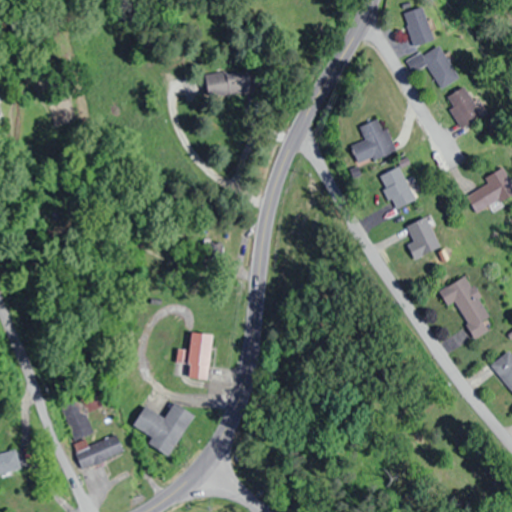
[(402,13),(415,46),(434,38),(421,6),(402,13)]
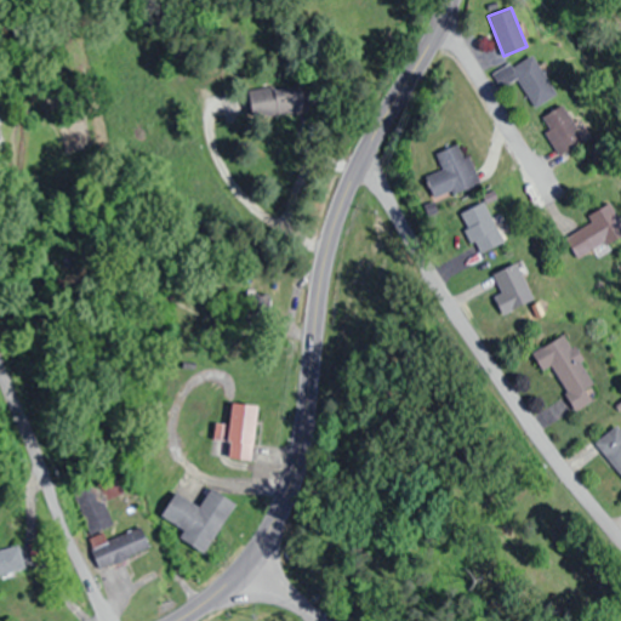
[(528,100),(551,90),(536,56),(514,66),(528,100)]
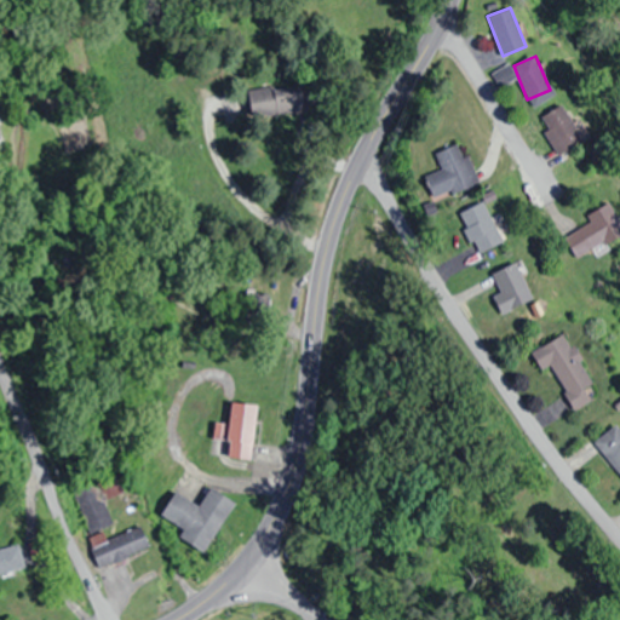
[(305,110),(302,84),(248,90),(252,118),(305,110)]
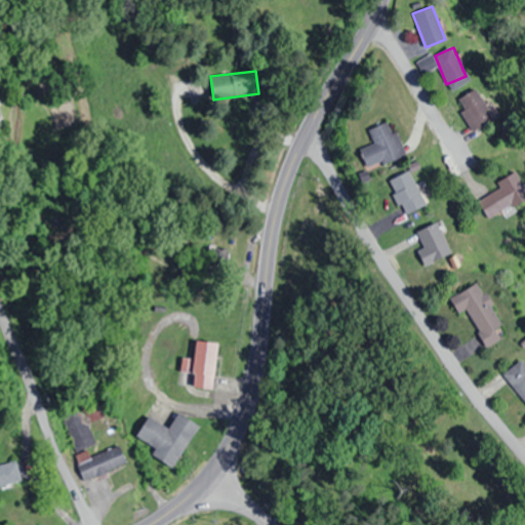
[(495,118),(477,88),(455,102),(474,131),(495,118)]
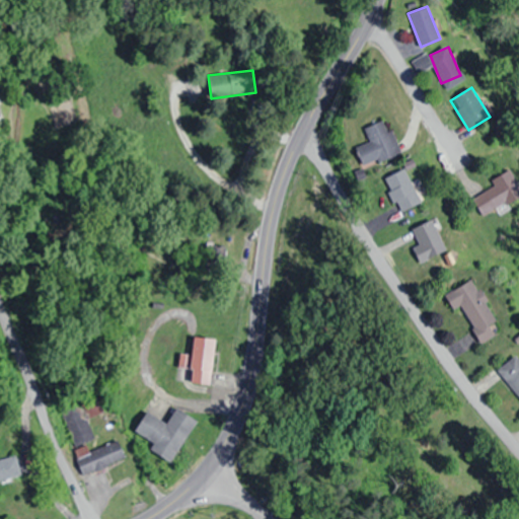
[(365,127),(370,141),(357,146),(364,166),(399,153),(387,119),(365,127)]
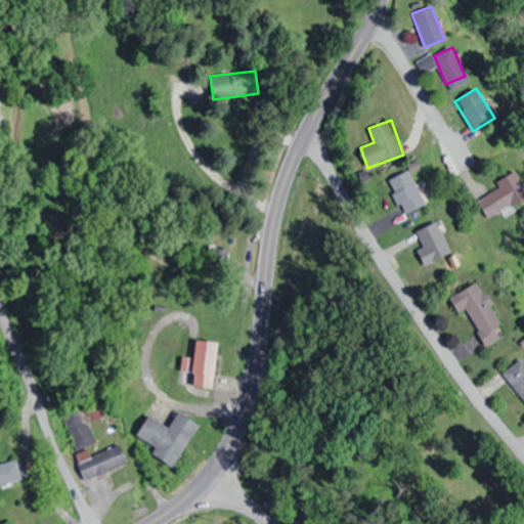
[(496,180),(499,187),(477,200),(487,219),(523,198),(523,184),(516,169),(496,180)]
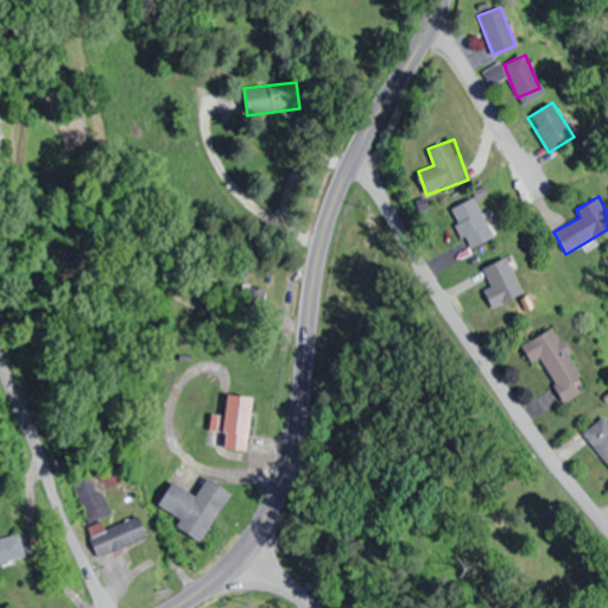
[(495,235),(474,197),(449,211),(470,249),(495,235)]
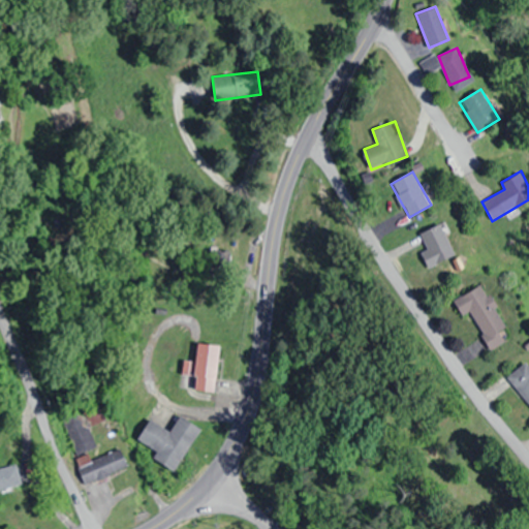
[(427,248),(421,251),(429,268),(456,253),(440,223),(419,234),(427,248)]
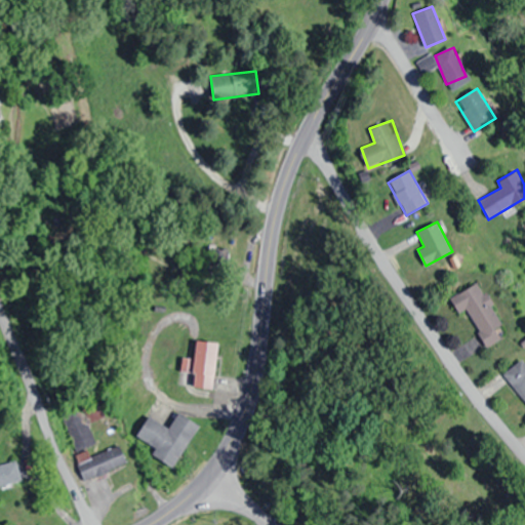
[(501,339),(495,328),(502,325),(480,281),(452,295),(481,350),(501,339)]
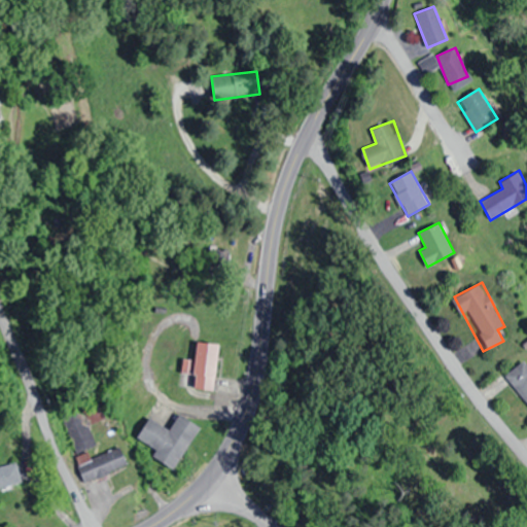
[(213,390),(218,344),(194,341),(189,373),(191,374),(190,387),(213,390)]
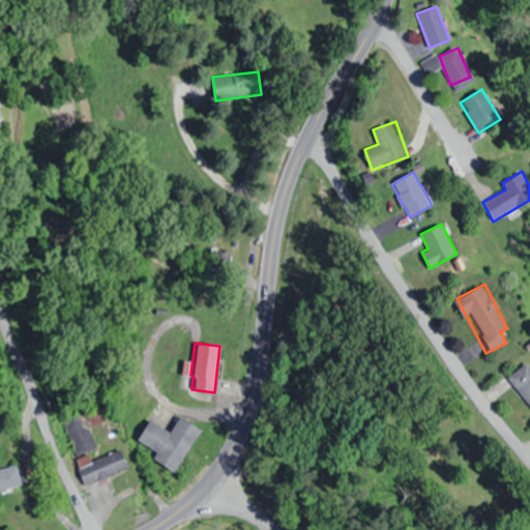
[(529,407),(529,366),(528,363),(507,378),(529,407)]
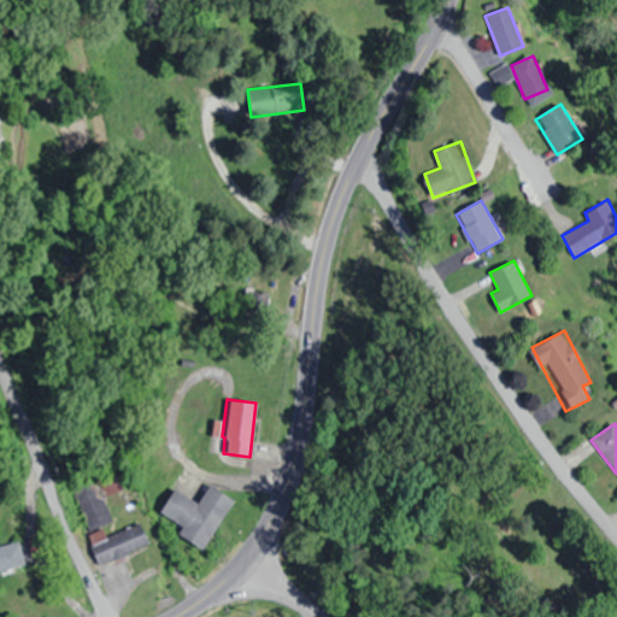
[(234,500),(210,486),(198,504),(175,489),(160,513),(183,527),(178,534),(204,550),(234,500)]
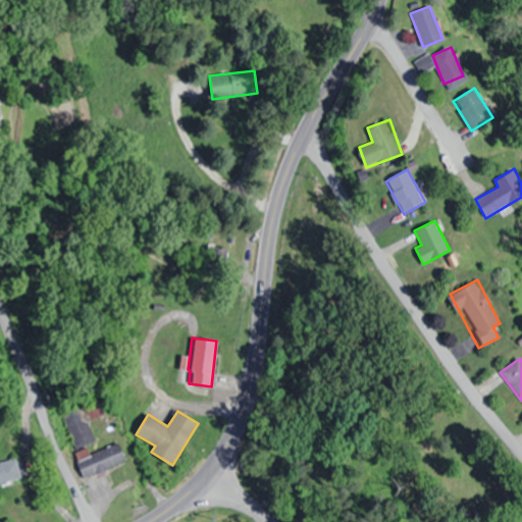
[(0,485),(22,475),(15,460),(0,466),(0,485)]
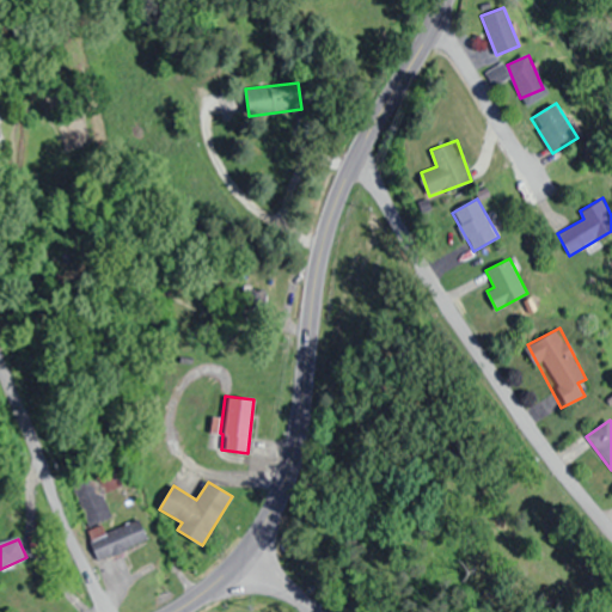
[(93,552),(104,577),(128,567),(117,542),(93,552)]
